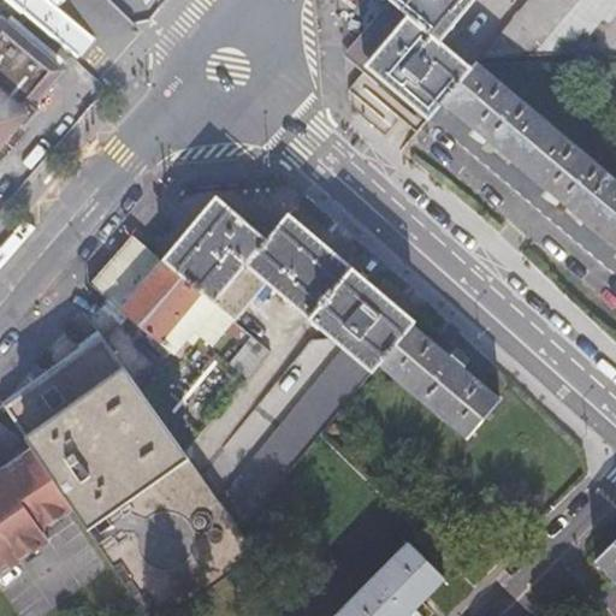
[(475,0),(413,0),(404,12),(408,15),(369,60),(433,114),(445,101),(474,67),(442,40),(475,0)]
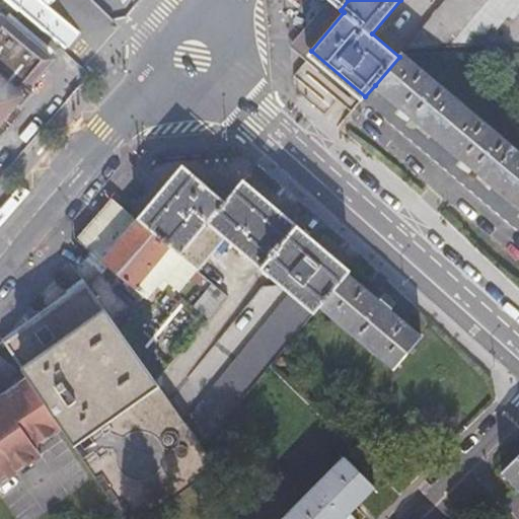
[(518,0),(445,0),(403,49),(483,47),(508,17),(512,21),(518,13),(518,0)]
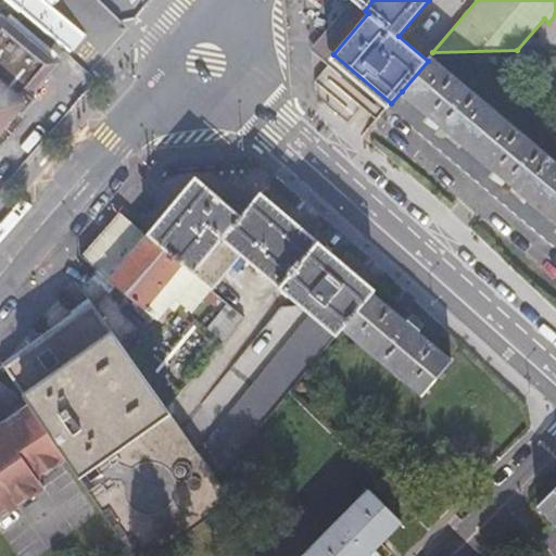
[(0,130),(17,111),(24,116),(38,100),(32,95),(59,63),(7,19),(0,25),(0,130)]
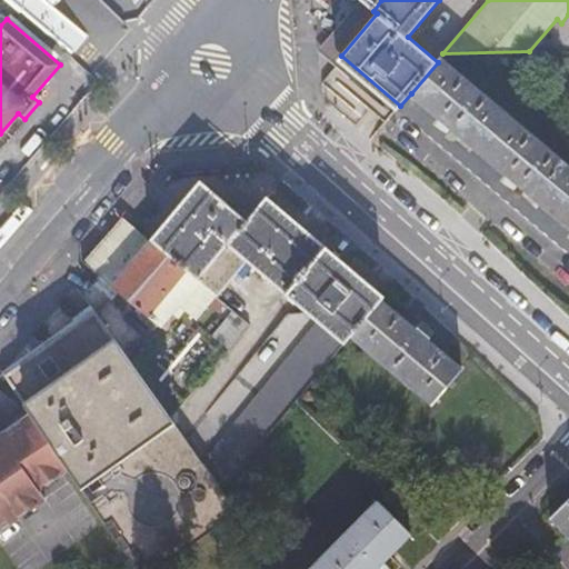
[(341,56),(338,60),(397,110),(400,106),(341,56)]
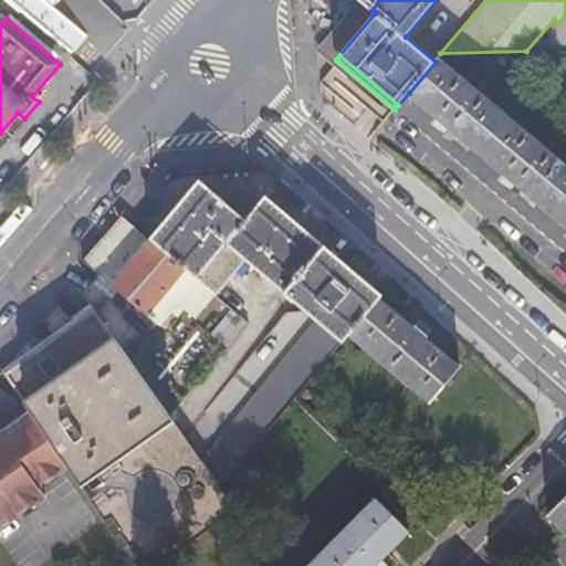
[(565,166),(438,58),(436,62),(409,93),(565,224),(565,166)]
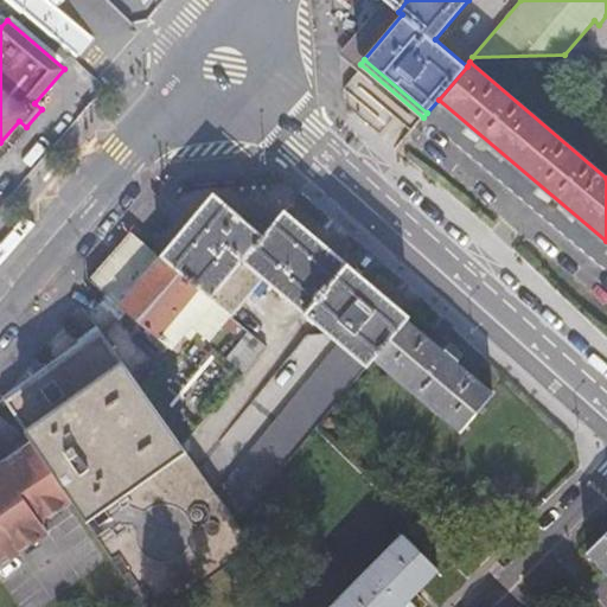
[(0,158),(26,127),(19,121),(0,142),(0,158)]
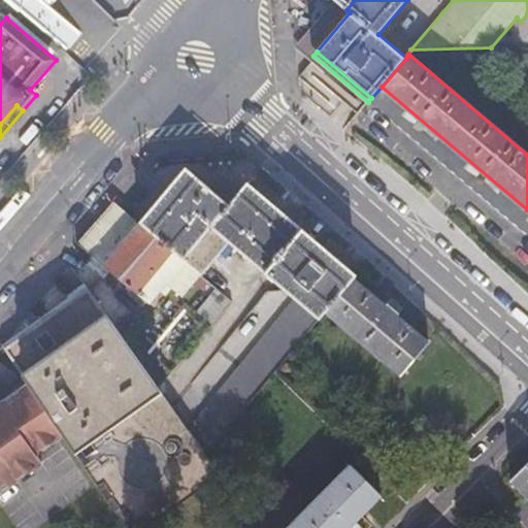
[(196,272),(208,258),(225,239),(296,298),(184,423),(201,448),(238,406),(272,368),(327,306),(398,369),(423,342),(394,316),(396,312),(385,301),(382,305),(352,278),(243,185),(228,203),(201,179),(189,168),(140,223),(126,210),(122,207),(85,249),(89,253),(84,260),(102,276),(108,269),(147,304),(165,283),(178,294),(196,272)]
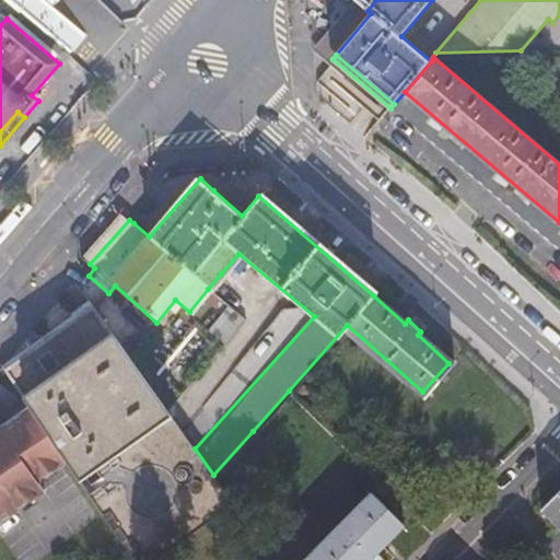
[(224,303),(208,289),(189,312),(221,339),(240,317),(224,303)]
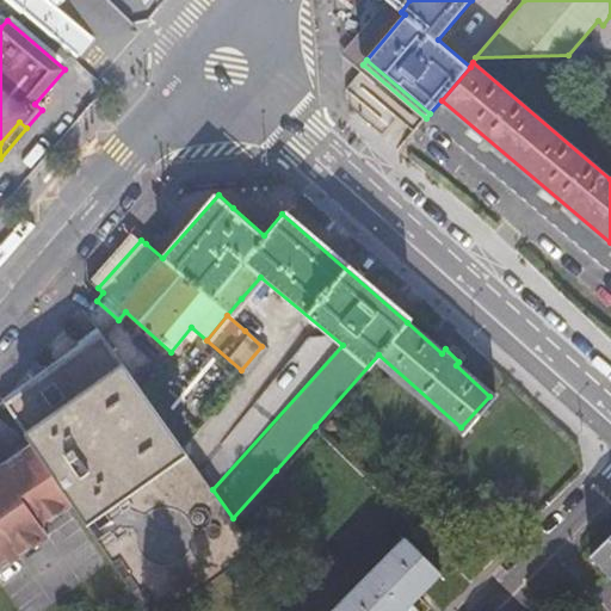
[(179,610),(257,553),(233,518),(213,489),(179,444),(112,351),(104,340),(7,411),(38,455),(80,516),(98,541),(146,610),(179,610)]
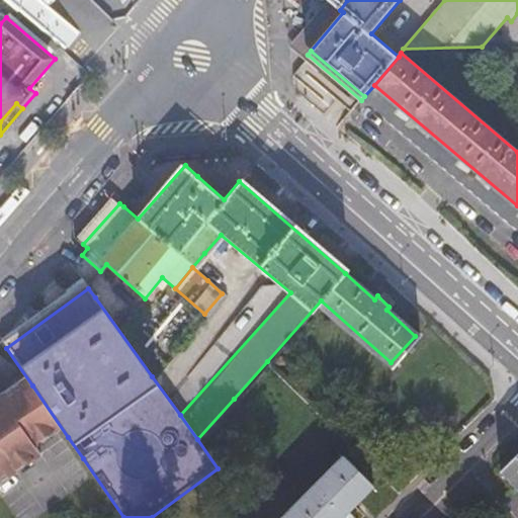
[(0,496),(48,463),(41,455),(68,437),(32,385),(0,408),(0,496)]
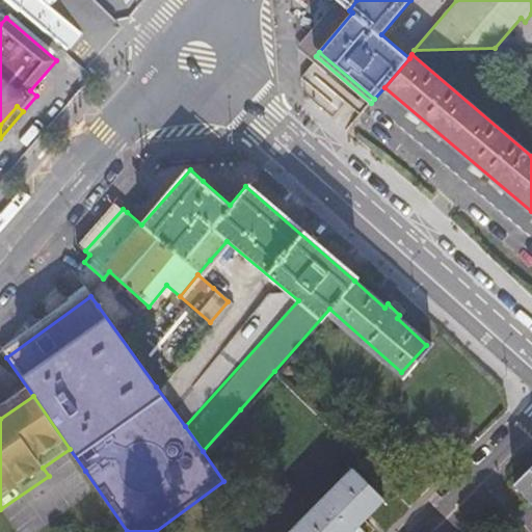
[(531,462),(514,480),(531,498),(531,462)]
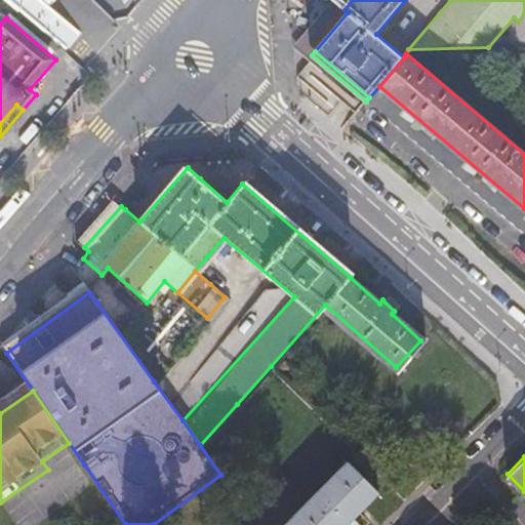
[(342,524),(344,524),(353,516),(377,490),(349,462),(286,524),(342,524)]
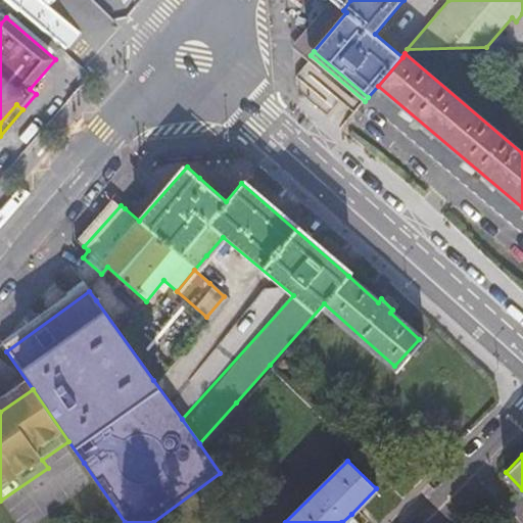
[(360,522),(351,514),(342,522),(341,522),(360,522)]
